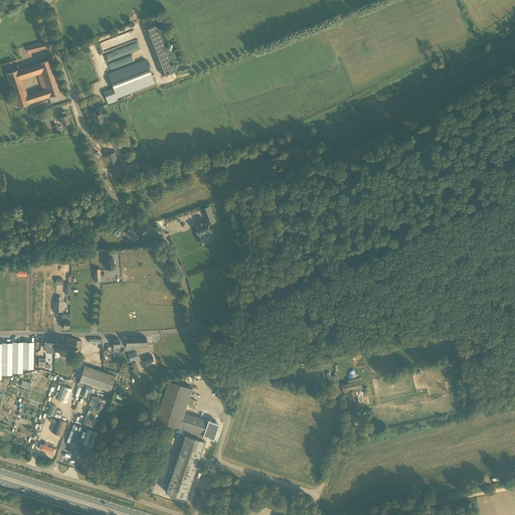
[(145,30),(147,35),(159,31),(156,25),(145,30)]
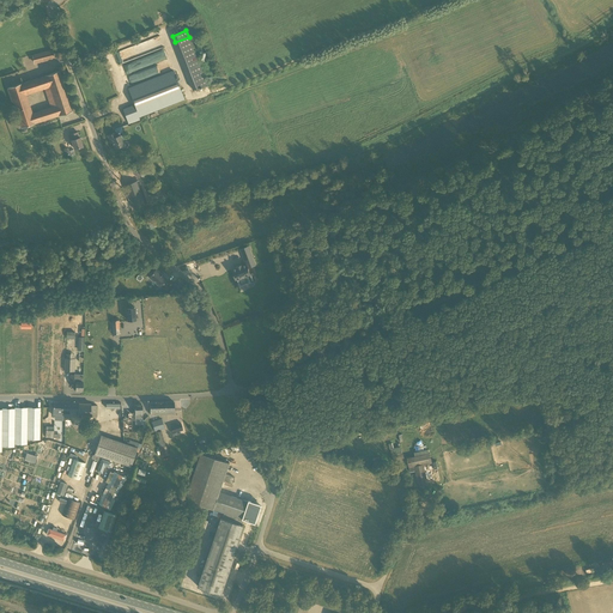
[(32,54),(35,64),(55,59),(53,49),(32,54)]
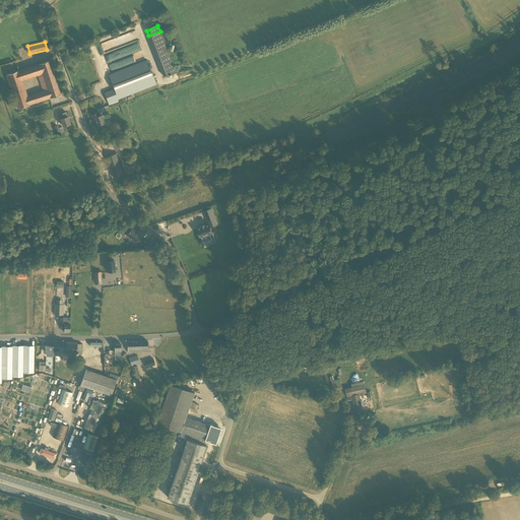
[(96,47),(101,55),(109,51),(105,43),(96,47)]
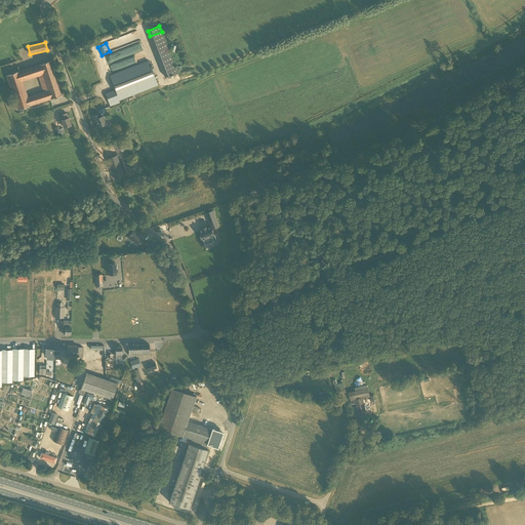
[(108,64),(126,55),(126,54),(124,49),(118,52),(117,51),(105,55),(108,64)]
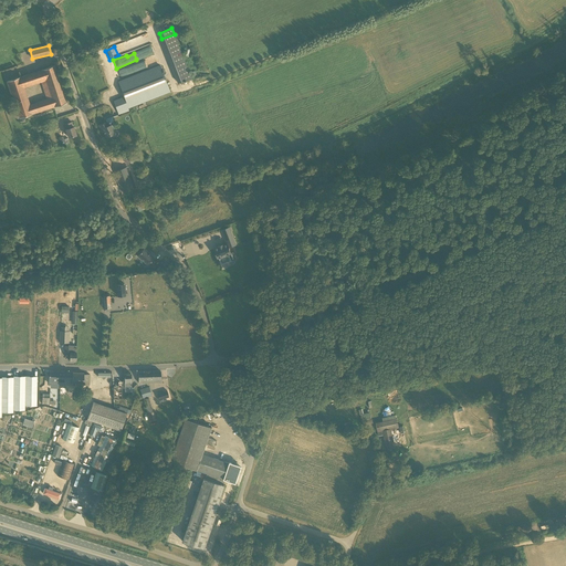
[(20,118),(67,103),(55,65),(42,70),(27,75),(20,77),(8,81),(7,82),(20,118)]
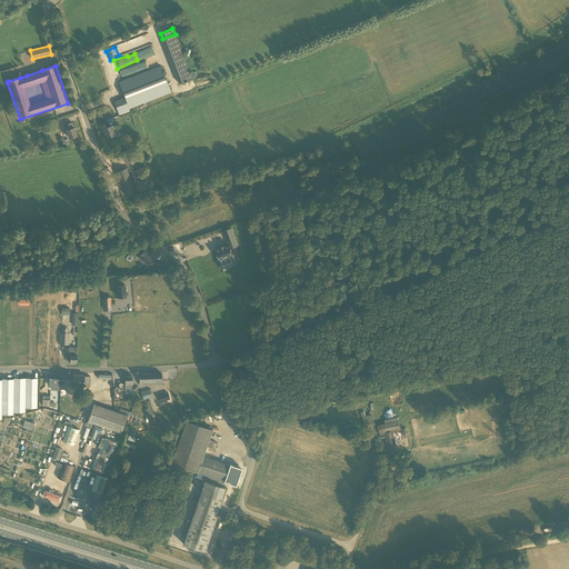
[(115,101),(119,112),(120,116),(128,112),(127,109),(171,92),(160,66),(119,82),(125,97),(115,101)]
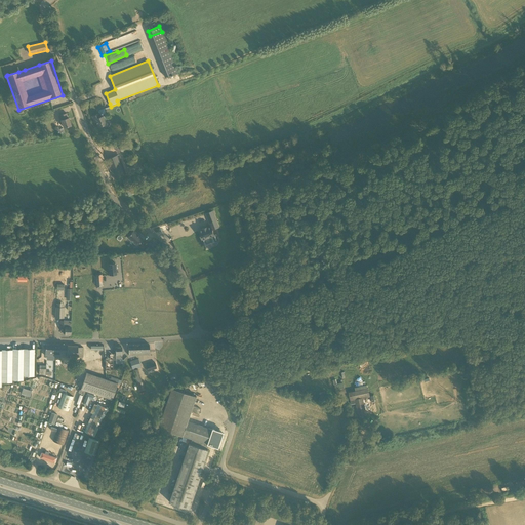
[(174,65),(162,69),(166,77),(177,73),(174,65)]
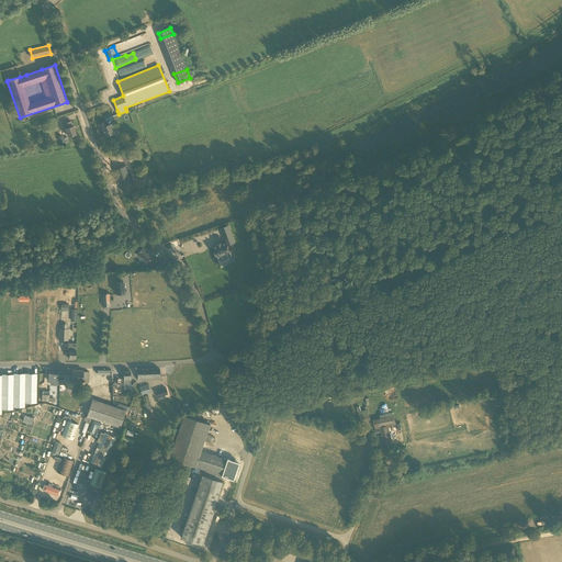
[(105,136),(111,134),(111,135),(112,136),(114,136),(115,136),(116,135),(117,134),(117,133),(117,132),(116,131),(115,130),(114,130),(113,130),(110,123),(113,122),(111,116),(105,119),(107,121),(99,124),(102,132),(103,131),(105,136)]
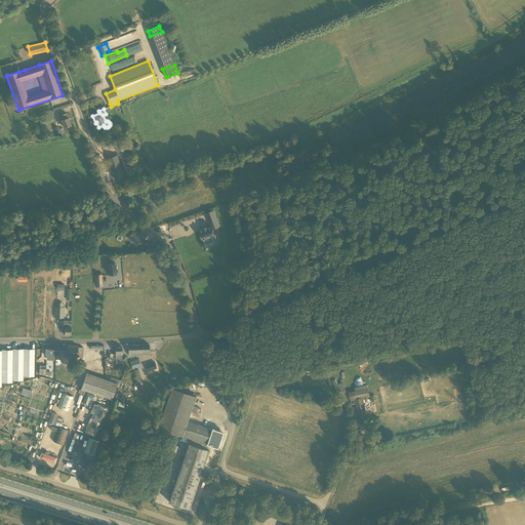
[(58,116),(63,128),(71,125),(69,118),(68,118),(67,113),(58,116)]
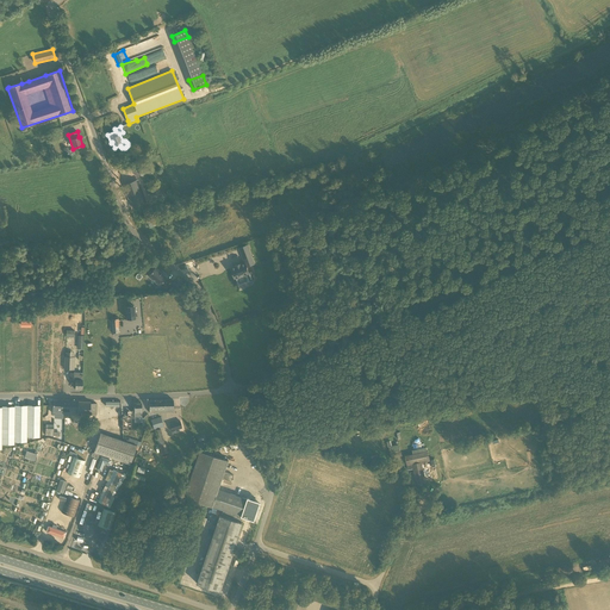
[(131,209),(141,206),(144,205),(143,201),(147,200),(145,195),(138,199),(134,185),(124,188),(131,209)]
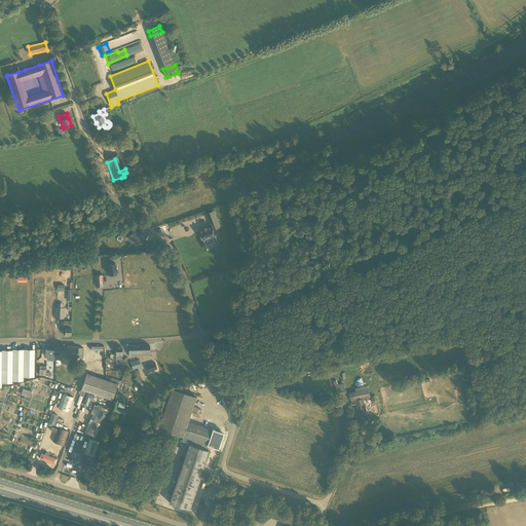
[(290,173),(292,180),(301,177),(299,170),(290,173)]
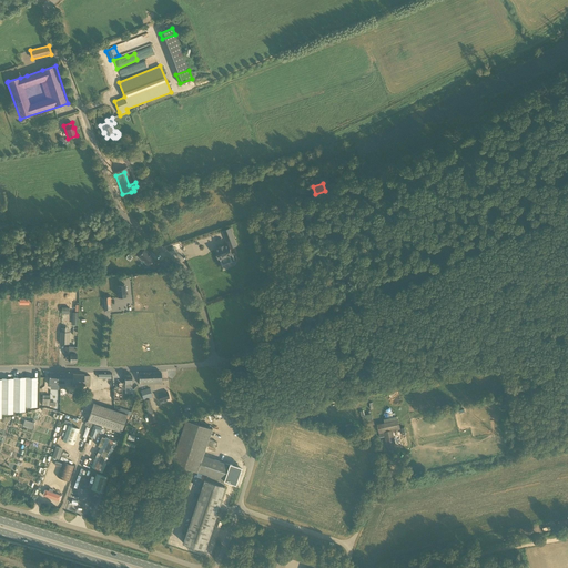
[(155,204),(154,201),(152,198),(137,205),(140,212),(155,204)]
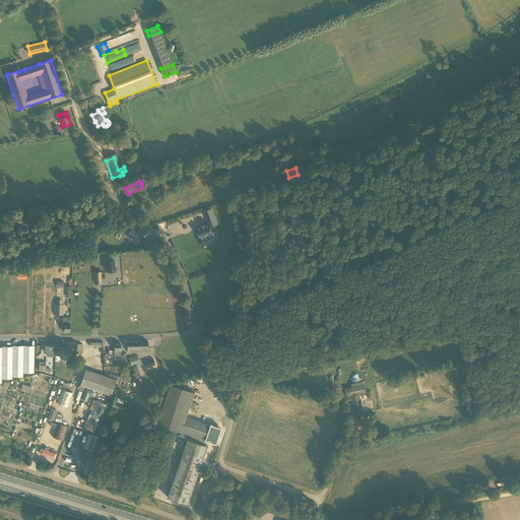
[(201,238),(203,243),(213,240),(210,234),(212,233),(210,228),(216,225),(212,213),(205,216),(208,224),(205,225),(205,224),(200,226),(201,228),(197,229),(200,238),(201,238)]
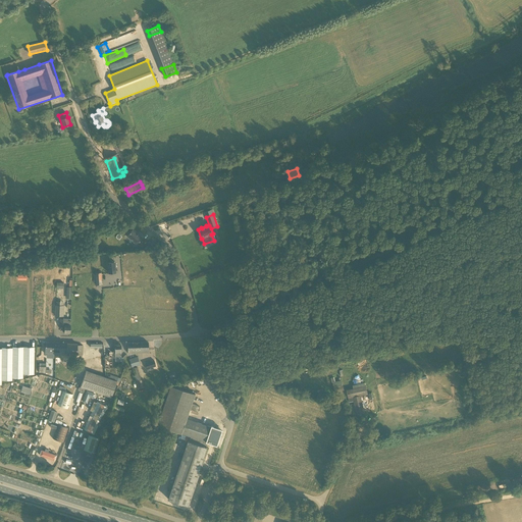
[(133,229),(126,236),(137,244),(142,238),(133,229)]
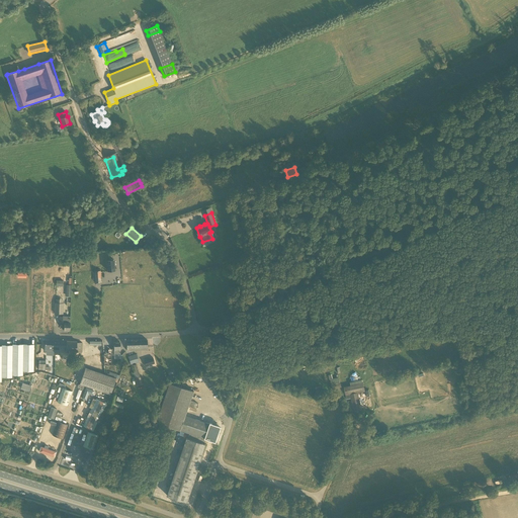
[(145,244),(149,247),(154,242),(150,238),(145,244)]
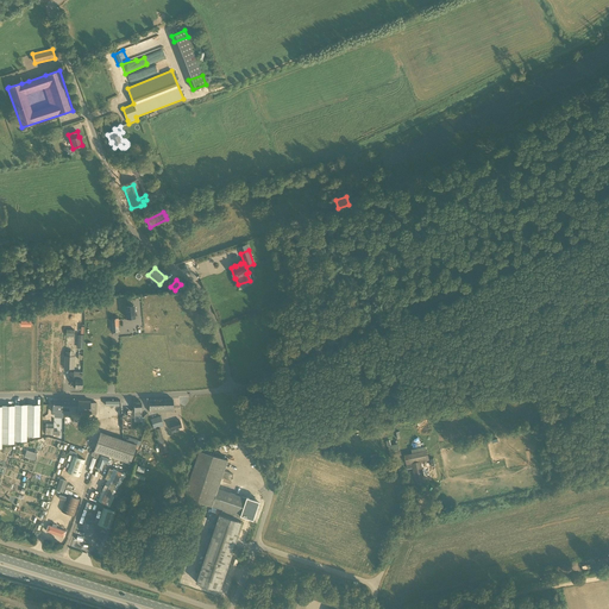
[(135,306),(126,307),(126,319),(136,318),(135,306)]
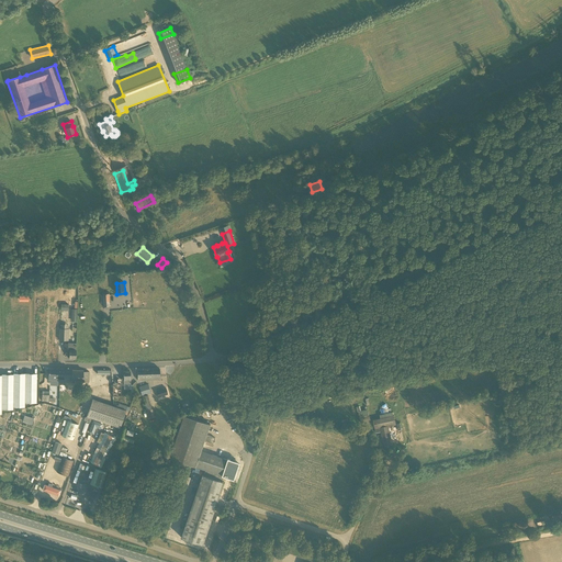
[(69,329),(68,329),(68,325),(60,325),(60,328),(59,328),(59,340),(68,340),(69,329)]
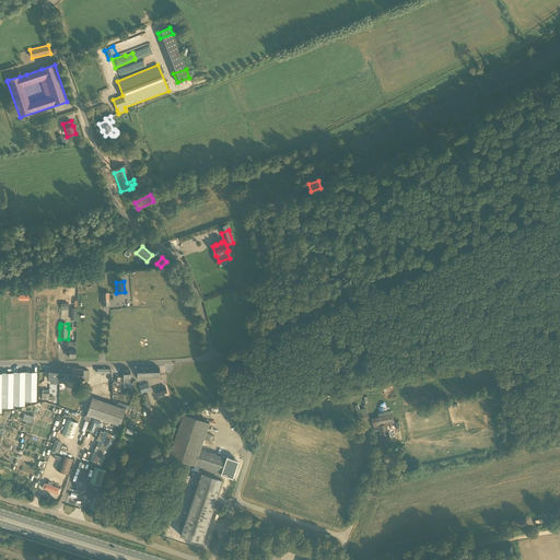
[(65,349),(69,349),(69,358),(76,358),(76,343),(74,343),(74,342),(68,342),(65,342),(65,349)]
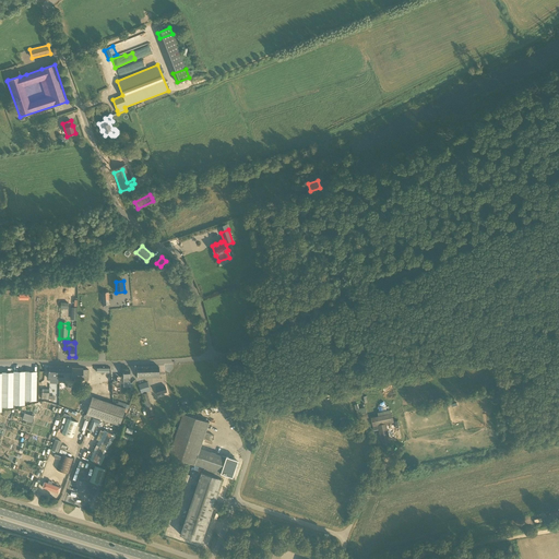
[(57,376),(57,367),(49,367),(48,372),(48,379),(60,379),(60,376),(57,376)]
